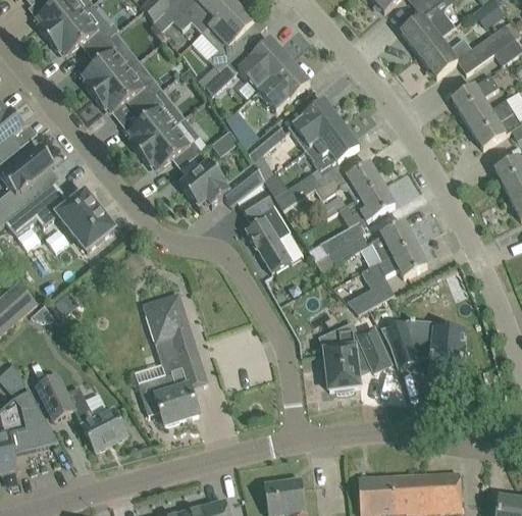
[(50,6),(36,17),(40,23),(38,26),(48,39),(83,10),(92,3),(89,0),(45,0),(50,6)]
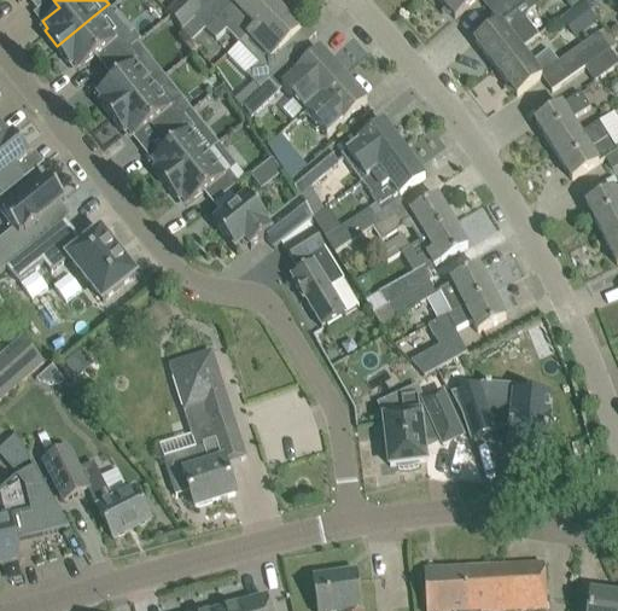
[(196,12),(202,6),(196,0),(176,0),(168,9),(182,24),(196,12)]
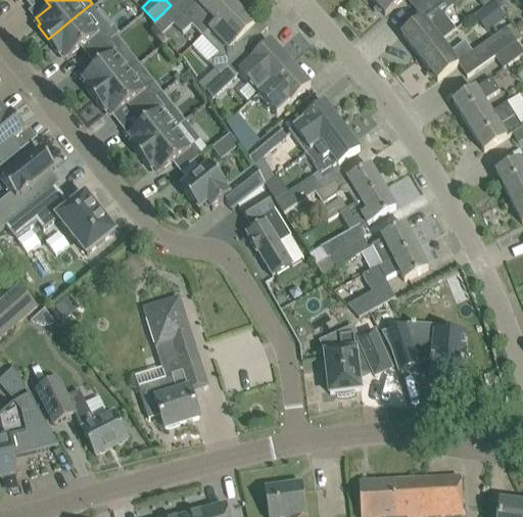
[(202,31),(234,0),(176,0),(171,5),(165,10),(174,19),(182,29),(191,19),(202,31)]
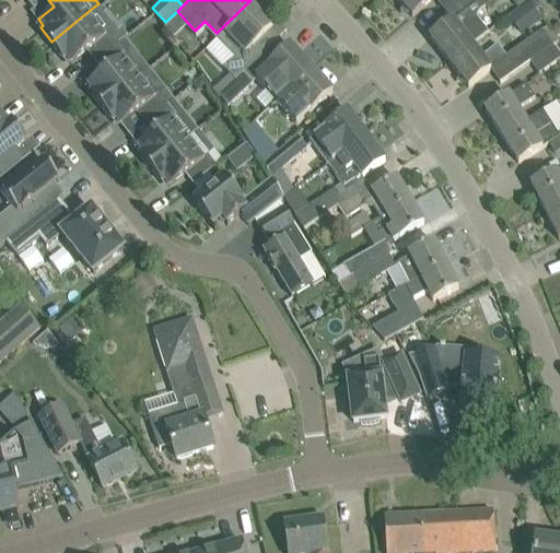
[(272,23),(264,13),(251,0),(217,33),(229,46),(228,46),(235,54),(223,63),(235,75),(244,68),(247,65),(248,63),(264,48),(255,39),(272,23)]
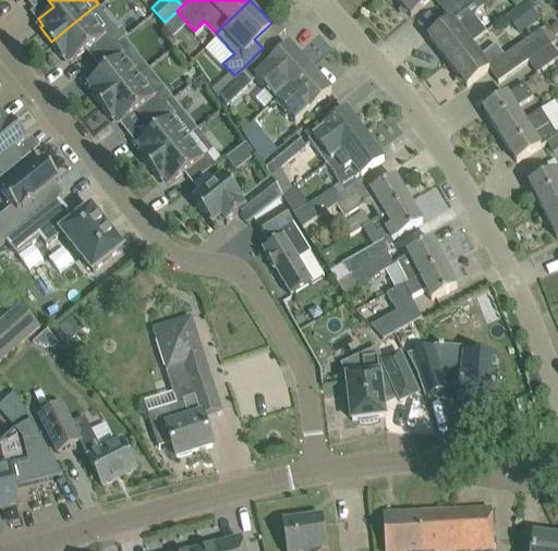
[(400,0),(411,12),(424,0),(400,0)]
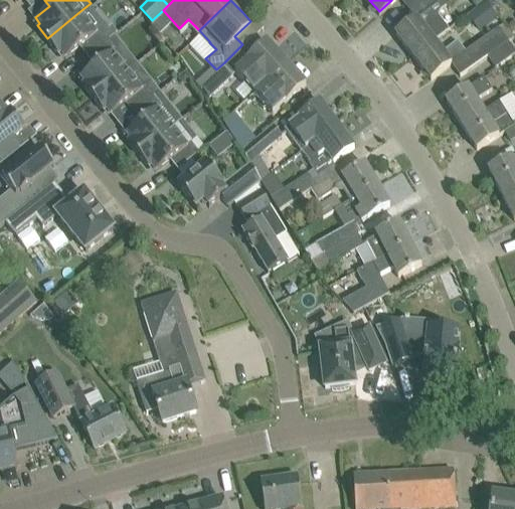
[(435,0),(417,14),(416,14),(395,30),(413,53),(435,36),(449,26),(438,11),(440,7),(448,1),(447,0),(435,0)]
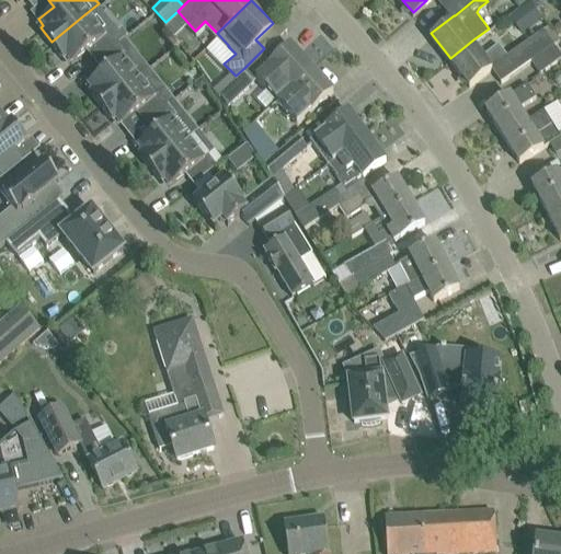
[(531,22),(541,14),(530,0),(526,0),(519,6),(531,22)]
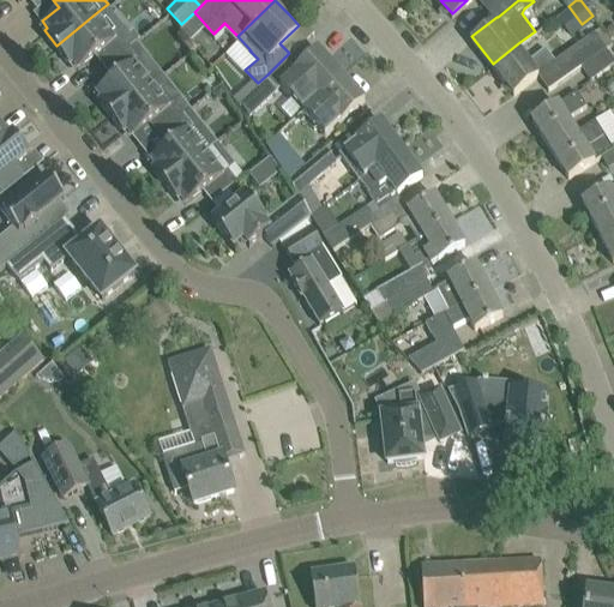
[(97,12),(56,46),(68,61),(72,59),(78,65),(94,52),(103,64),(130,42),(136,37),(139,34),(132,25),(128,29),(108,4),(97,12)]
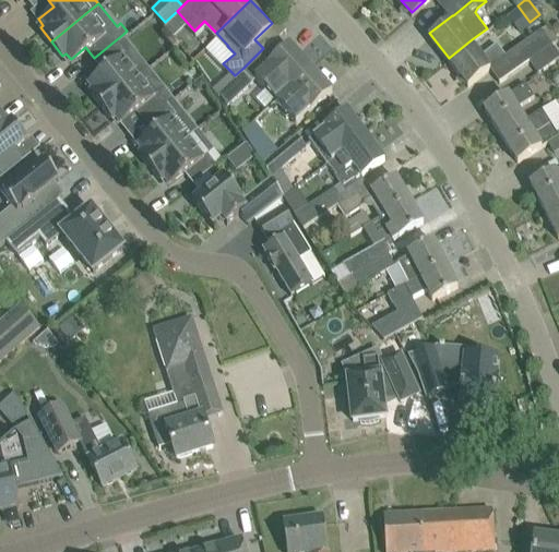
[(558,36),(547,22),(542,26),(540,25),(510,49),(520,63),(528,58),(552,40),(558,36)]
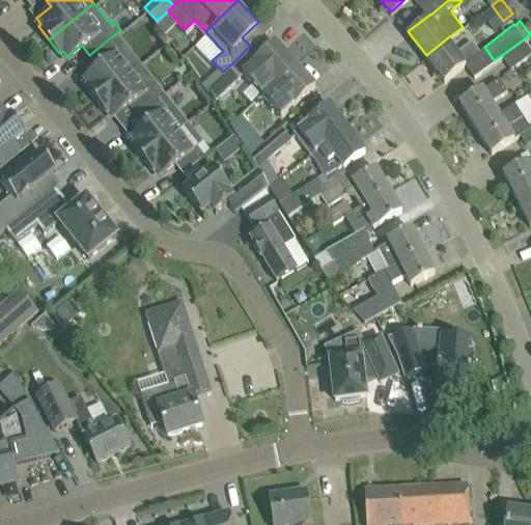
[(116,51),(127,43),(117,32),(112,36),(89,55),(96,64),(83,76),(87,82),(85,84),(95,98),(131,70),(116,51)]
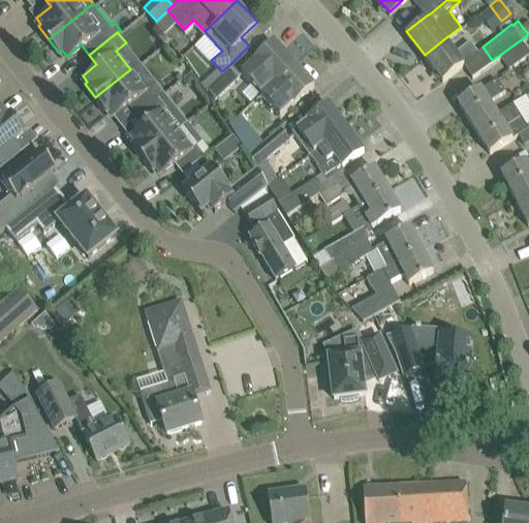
[(442,78),(479,49),(471,38),(456,50),(446,37),(425,55),(442,78)]
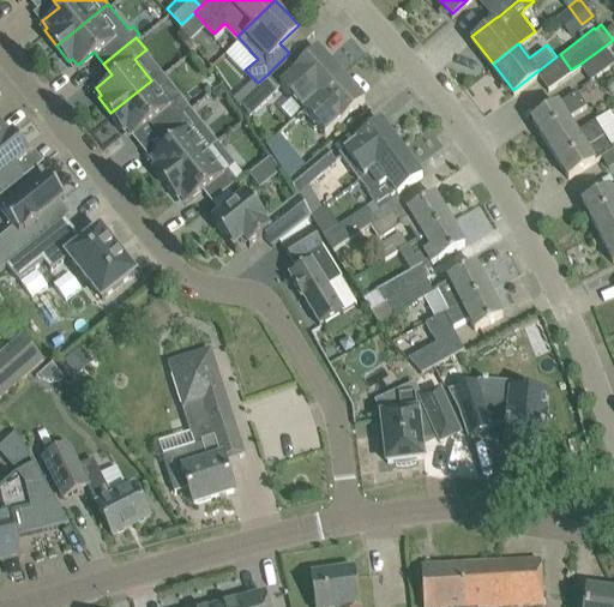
[(613,55),(607,44),(581,64),(590,76),(613,58),(613,55)]
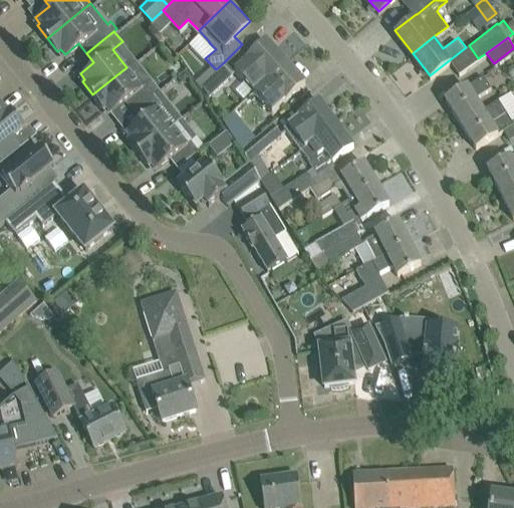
[(253,89),(285,59),(266,38),(247,55),(233,68),(253,89)]
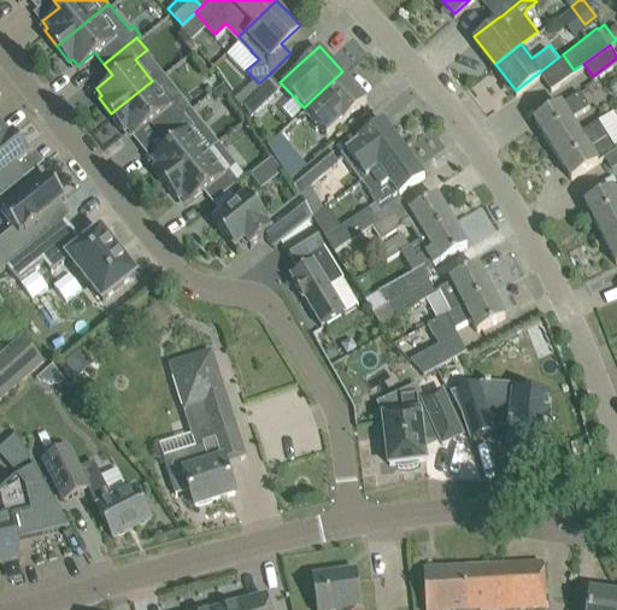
[(342,117),(348,112),(365,95),(342,71),(304,107),(325,132),(342,116),(342,117)]
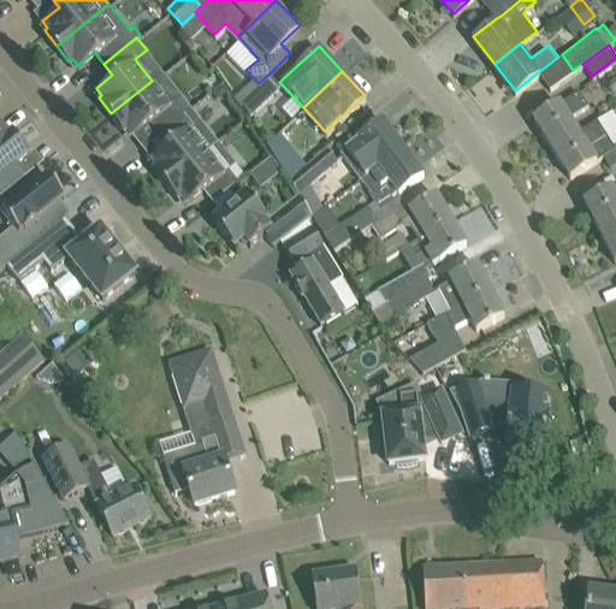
[(250,112),(279,87),(268,75),(259,83),(250,93),(242,100),(250,112)]
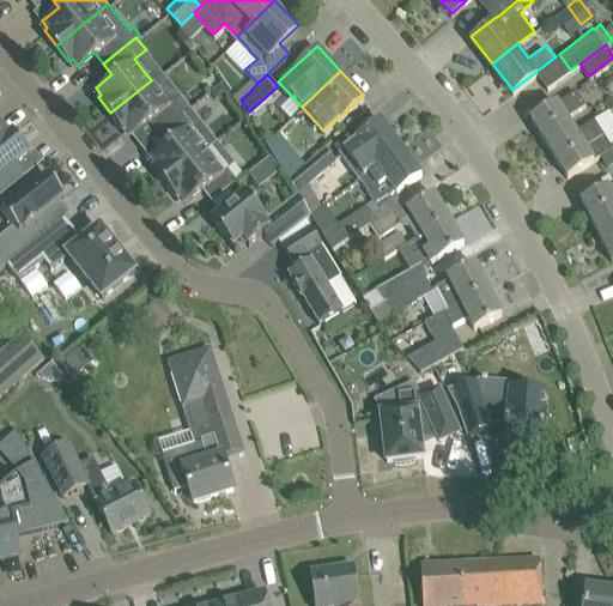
[(180,92),(168,101),(151,80),(110,113),(122,128),(126,126),(132,133),(149,120),(157,131),(189,104),(180,92)]
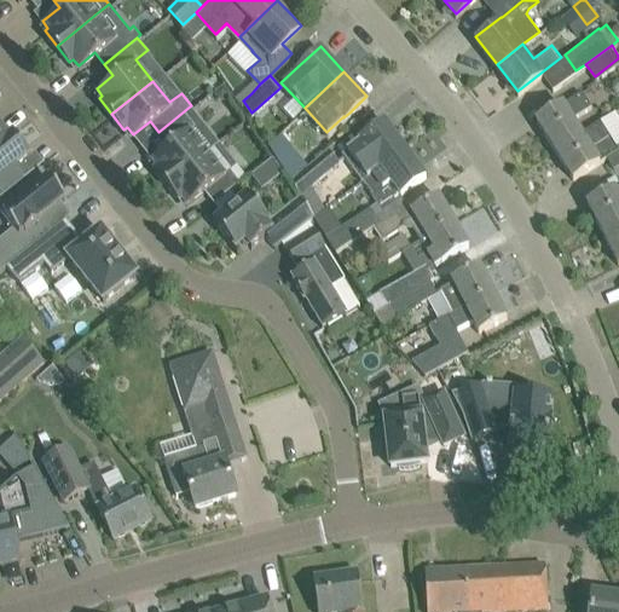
[(223,81),(213,90),(218,96),(225,97),(231,92),(223,81)]
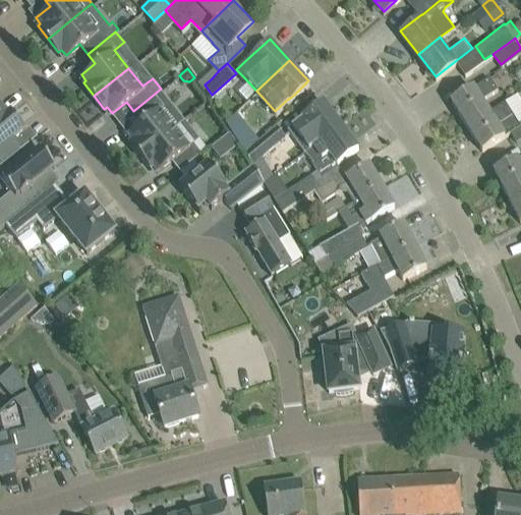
[(205,84),(212,78),(206,72),(198,79),(204,86),(205,84)]
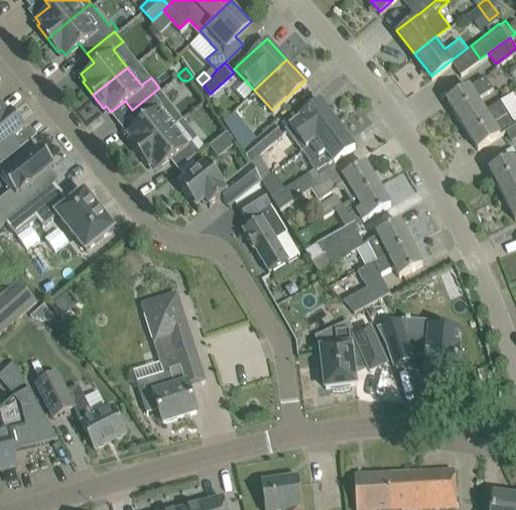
[(477,96),(492,86),(485,74),(464,87),(446,98),(462,122),(484,108),(477,96)]
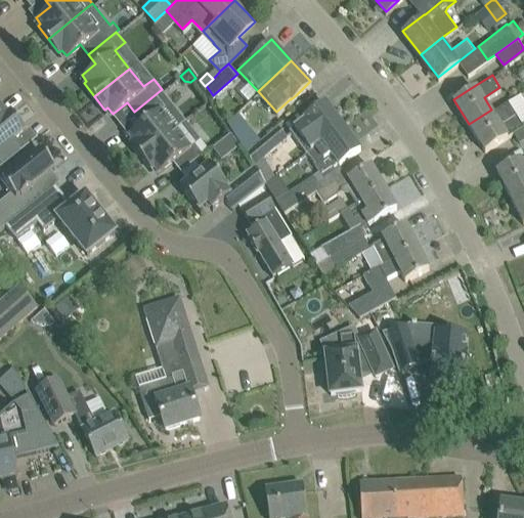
[(175,126),(173,125),(184,117),(162,89),(134,112),(142,121),(128,132),(132,138),(130,140),(140,154),(175,126)]
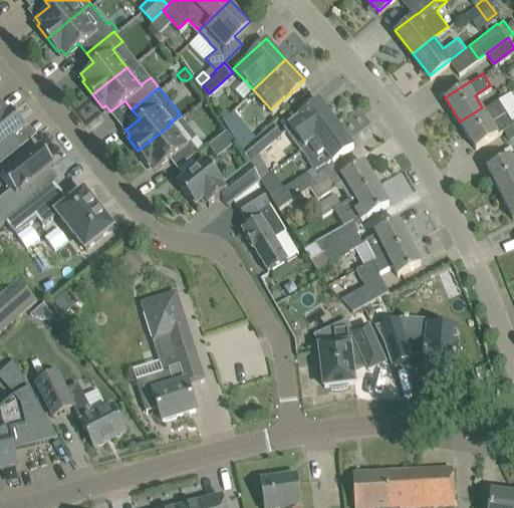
[(302,146),(336,120),(319,97),(298,113),(299,114),(285,124),(293,136),(294,135),(302,146)]
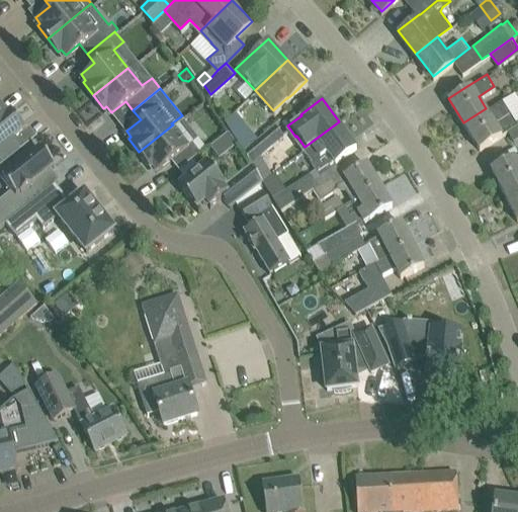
[(517,121),(509,110),(502,98),(486,108),(463,122),(480,147),(501,133),(501,132),(517,121)]
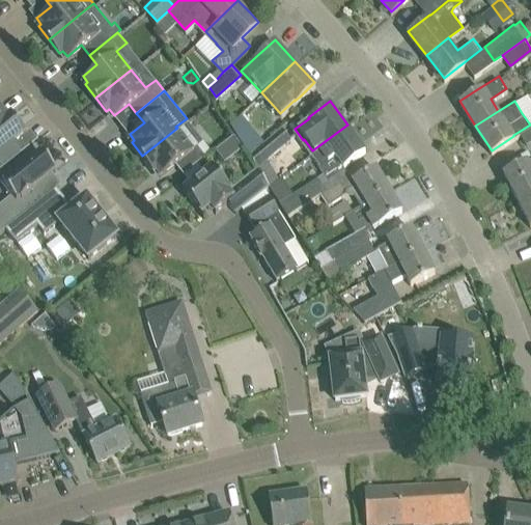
[(26,130),(17,118),(10,111),(7,114),(0,119),(0,165),(21,149),(14,140),(26,130)]
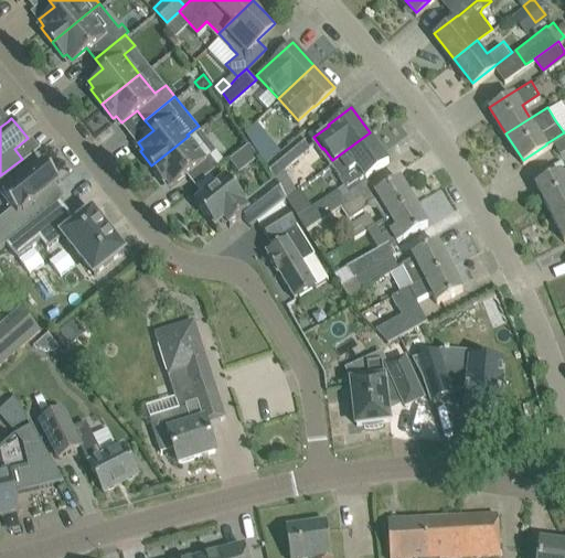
[(189,136),(151,165),(163,180),(166,178),(171,184),(185,172),(194,182),(219,163),(209,151),(215,147),(199,126),(187,135),(189,136)]
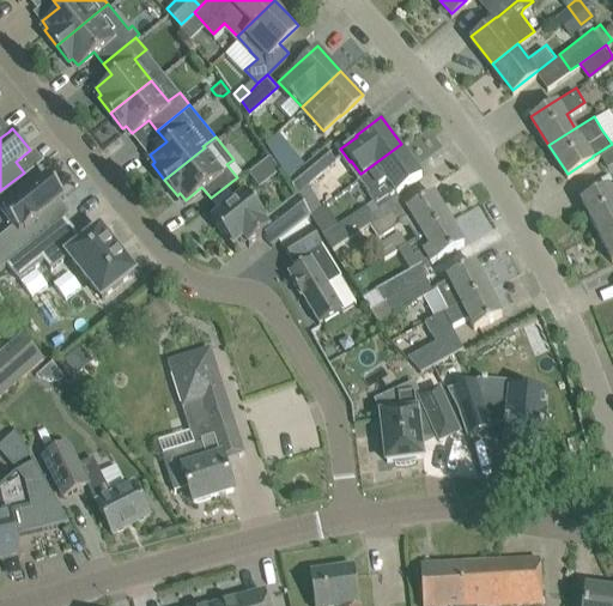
[(305,162),(303,158),(289,141),(274,153),(287,176),(305,162)]
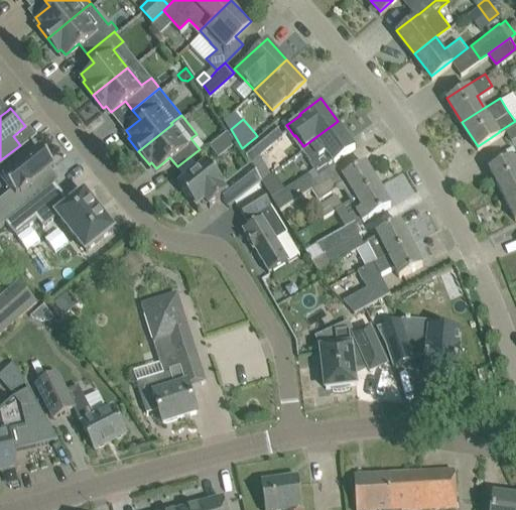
[(334,160),(339,156),(355,144),(338,121),(303,146),(302,148),(314,166),(316,169),(325,163),(332,158),(333,159),(334,160)]
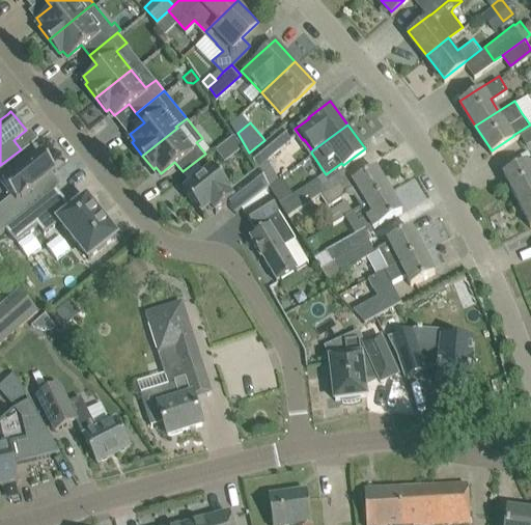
[(266,156),(290,137),(281,126),(264,140),(249,153),(257,162),(257,163),(266,156)]
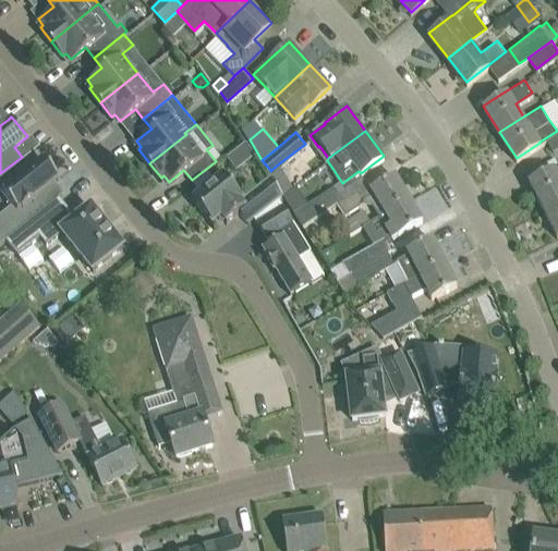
[(39,159),(35,154),(0,180),(0,186),(12,203),(0,211),(0,241),(44,206),(35,194),(58,175),(44,157),(39,159)]
